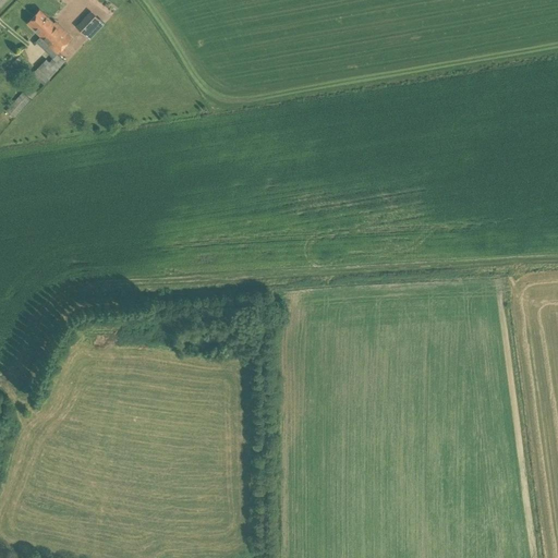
[(51,49),(57,55),(72,38),(55,22),(53,23),(39,9),(33,16),(59,40),(51,49)]
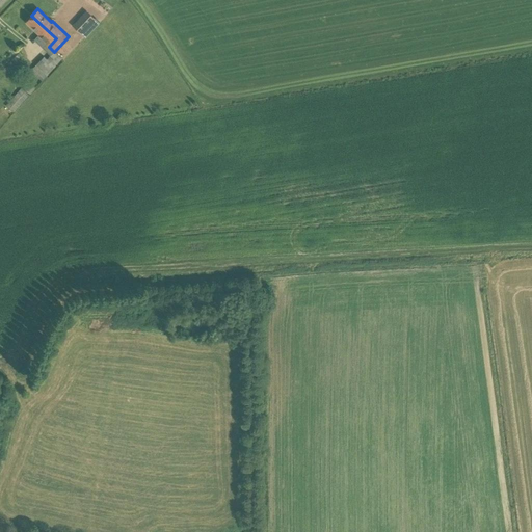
[(72,26),(80,33),(94,19),(86,11),(72,26)]
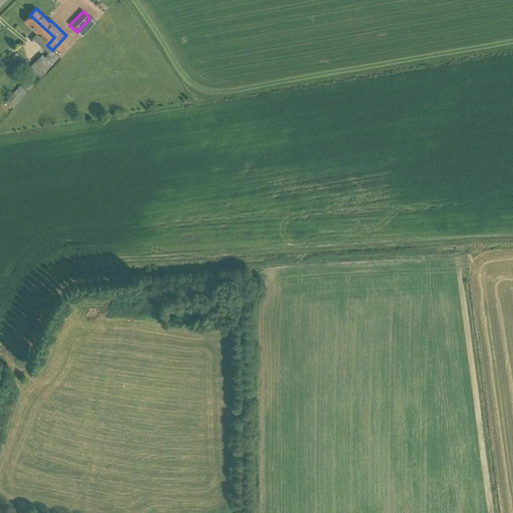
[(54,37),(30,15),(24,21),(37,33),(33,38),(48,53),(45,57),(42,54),(34,63),(29,67),(40,78),(45,74),(59,57),(52,50),(47,45),(54,37)]
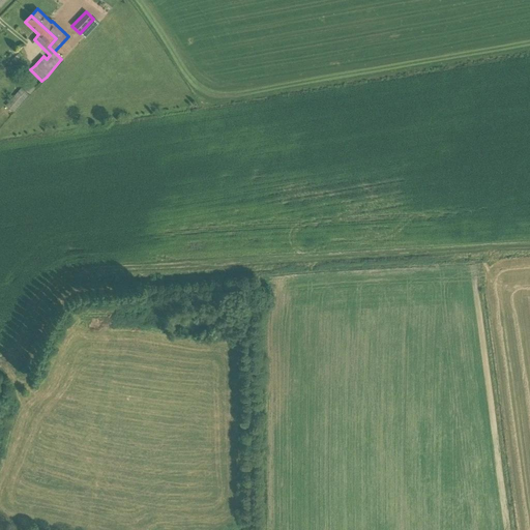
[(93,19),(80,33),(85,37),(98,23),(93,19)]
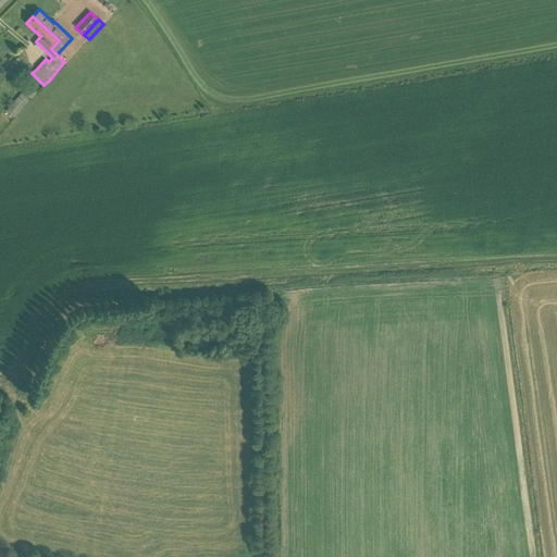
[(5,111),(14,119),(23,108),(31,100),(27,97),(22,93),(14,101),(5,111)]
